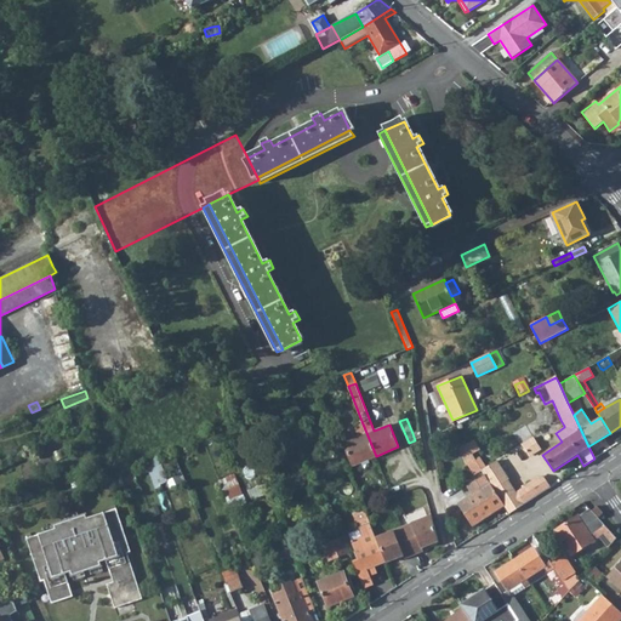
[(360,437),(345,443),(353,466),(362,462),(363,466),(369,463),(368,460),(376,456),(362,421),(354,423),(360,437)]
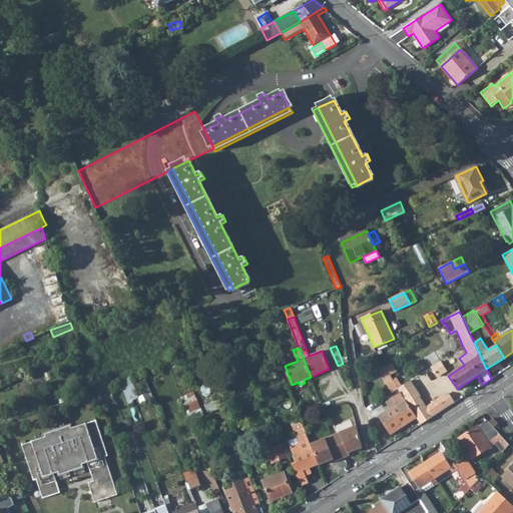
[(437,377),(447,371),(442,361),(432,367),(437,377)]
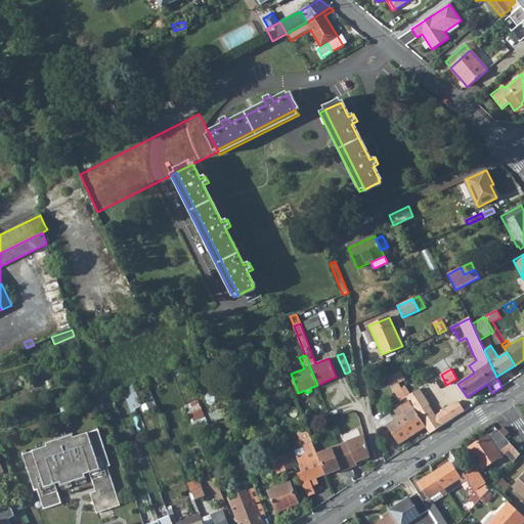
[(144,379),(147,385),(155,382),(153,376),(144,379)]
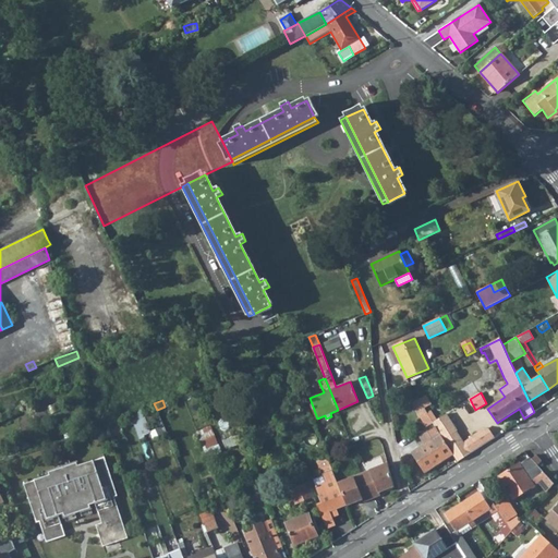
[(422,404),(415,408),(426,426),(433,423),(433,422),(422,404)]
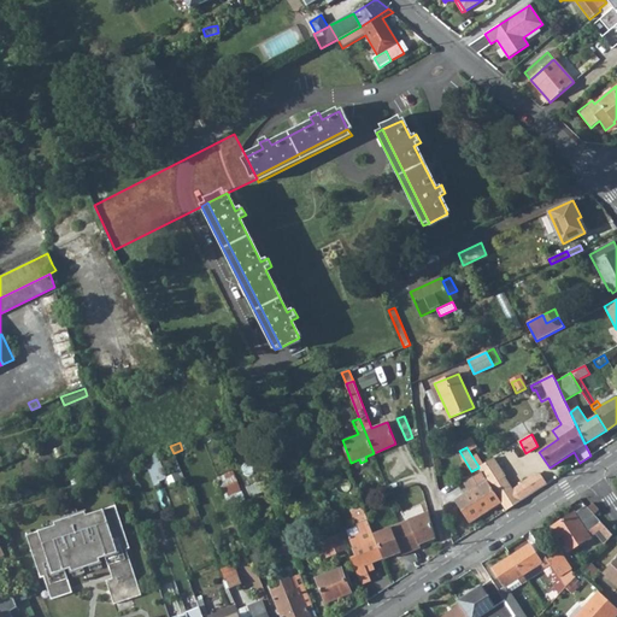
[(144,458),(156,488),(162,486),(159,482),(168,479),(160,463),(157,452),(144,458)]
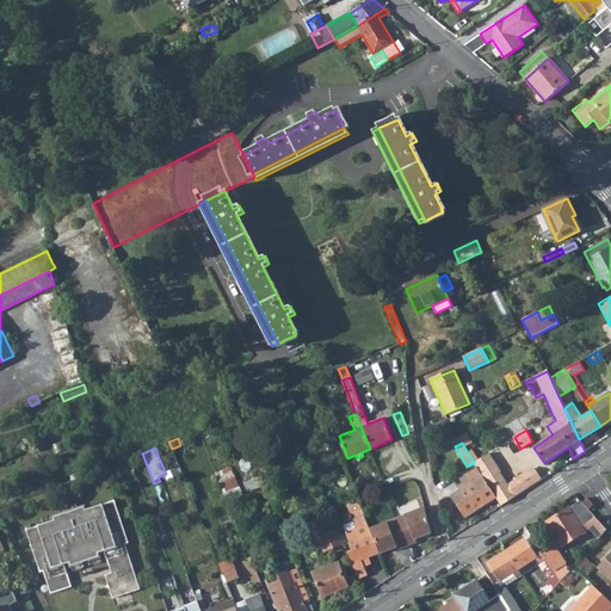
[(481,457),(474,462),(474,463),(476,467),(485,480),(499,471),(500,470),(488,452),(486,454),(483,450),(479,454),(481,457)]
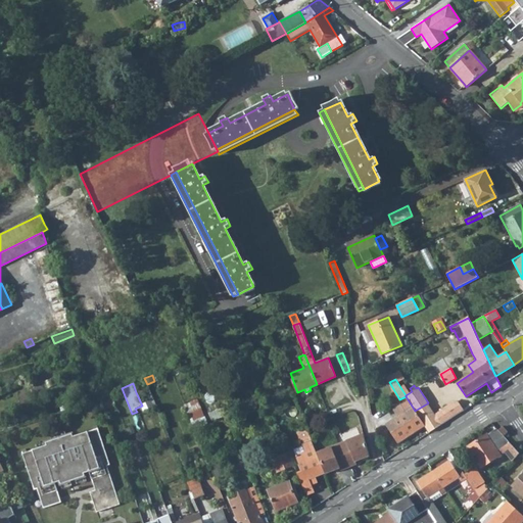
[(142,406),(144,412),(156,407),(148,386),(141,389),(136,392),(142,406)]
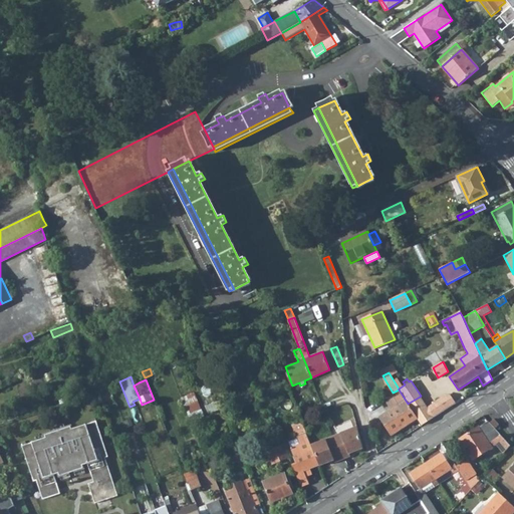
[(99,392),(104,409),(114,405),(111,399),(114,398),(110,388),(99,392)]
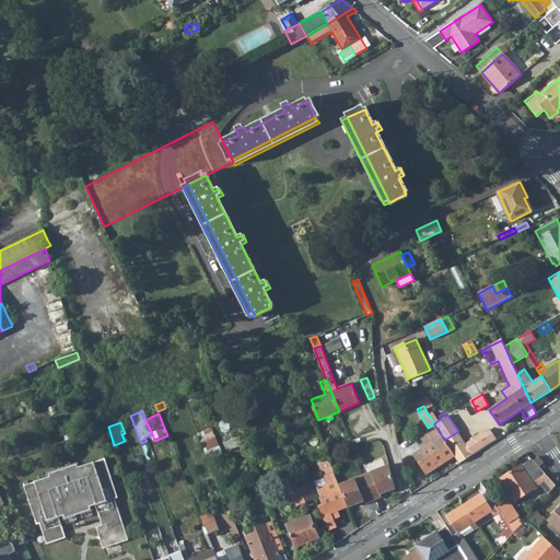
[(198,433),(206,453),(219,447),(211,428),(198,433)]
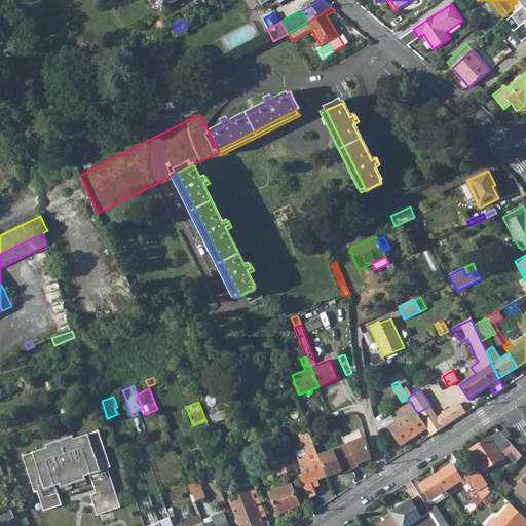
[(401,419),(388,426),(401,445),(426,428),(417,413),(410,402),(403,407),(408,414),(401,419)]
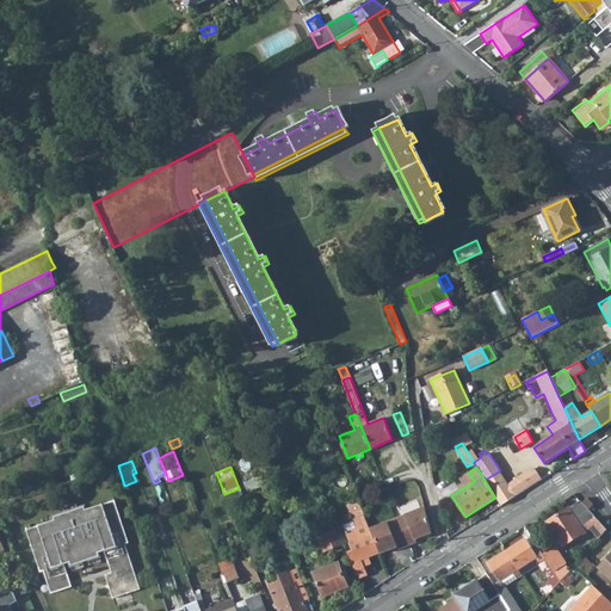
[(530,468),(507,485),(516,497),(541,480),(534,469),(530,468)]
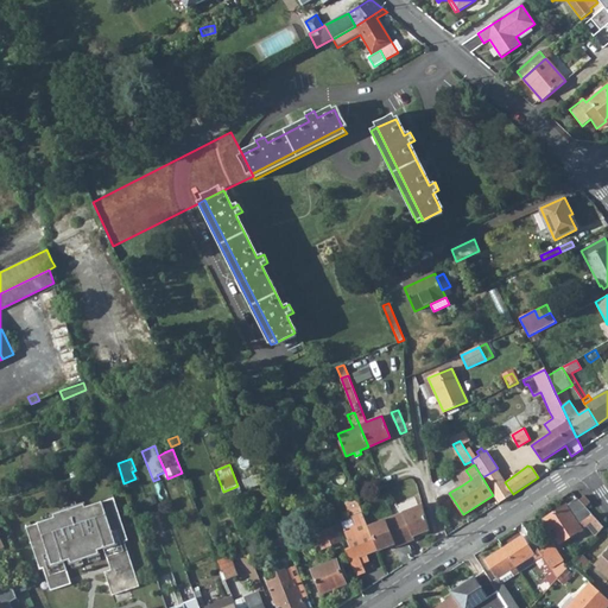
[(493,495),(499,504),(513,494),(505,482),(496,469),(482,477),(493,495)]
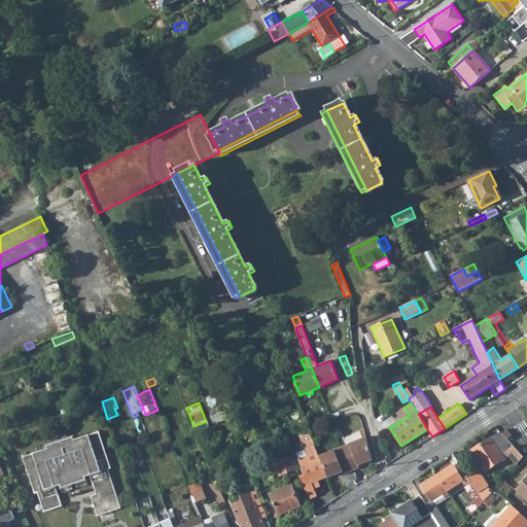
[(396,412),(401,420),(409,415),(403,408),(396,412)]
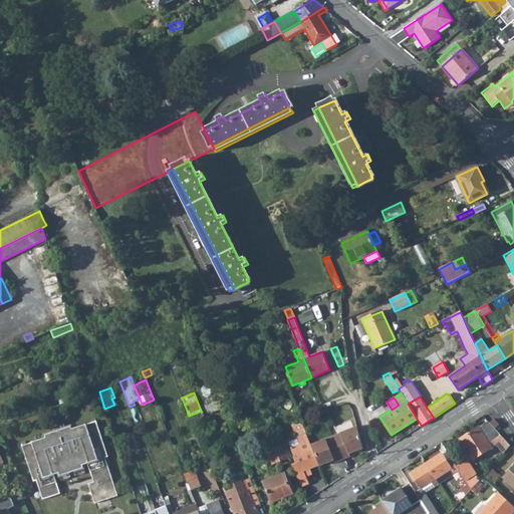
[(206,407),(209,414),(222,409),(218,402),(206,407)]
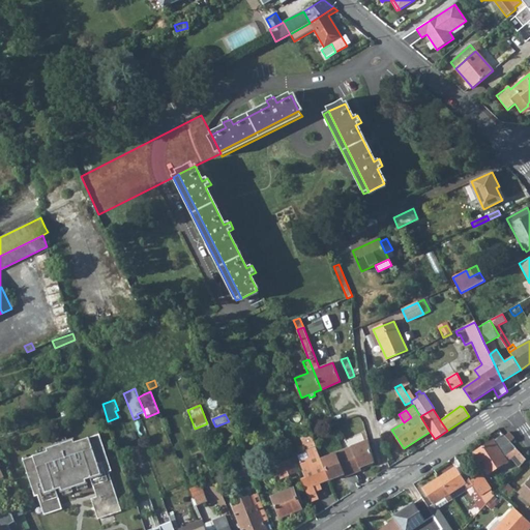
[(50,421),(52,429),(70,424),(69,417),(50,421)]
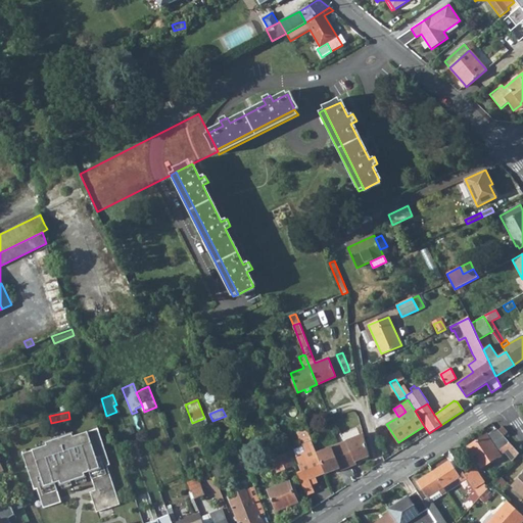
[(49,416),(37,419),(39,426),(40,432),(46,430),(44,425),(51,423),(49,416)]
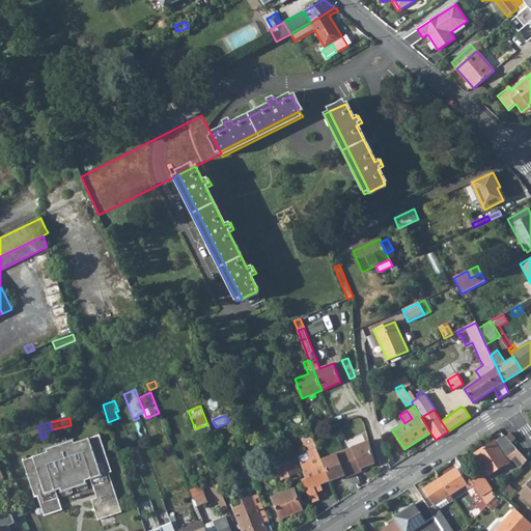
[(207,424),(195,429),(198,437),(205,435),(207,434),(211,432),(207,424)]
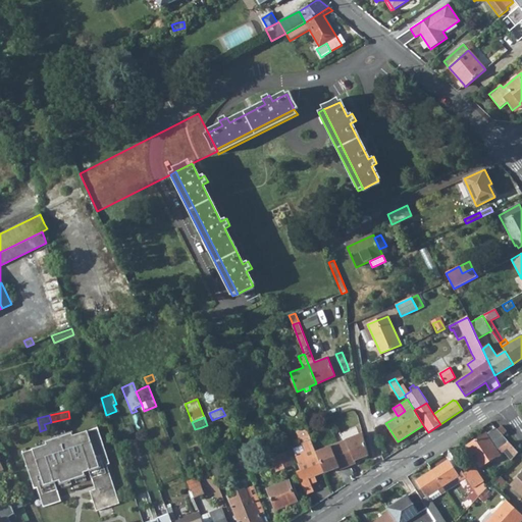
[(22,422),(8,427),(10,431),(20,427),(20,426),(22,426),(23,429),(39,425),(37,418),(22,422)]
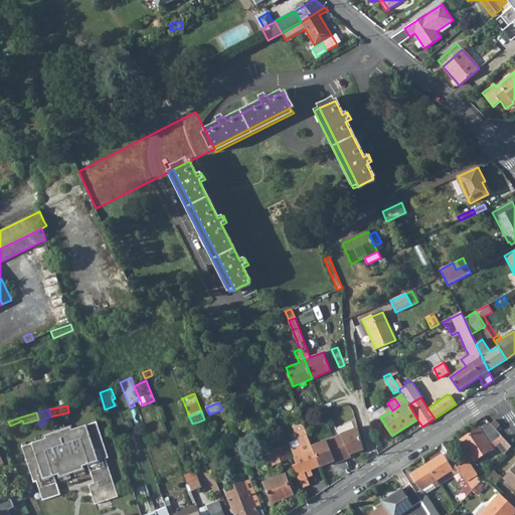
[(491,423),(496,430),(500,425),(495,419),(491,423)]
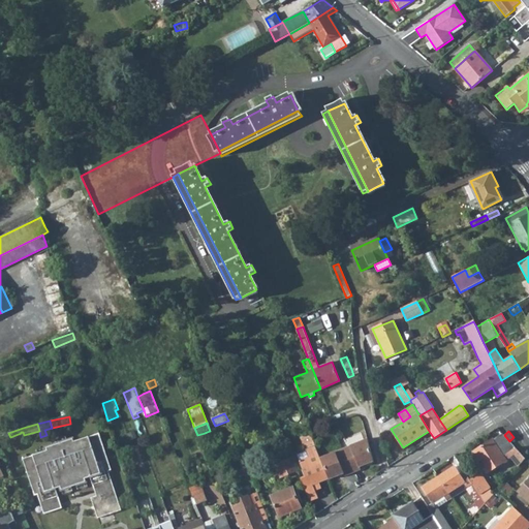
[(48,450),(23,459),(34,496),(37,495),(44,515),(62,508),(55,489),(60,487),(61,490),(86,481),(85,478),(90,477),(96,496),(91,498),(97,518),(121,510),(107,471),(111,470),(99,433),(73,441),(72,439),(47,447),(48,450)]
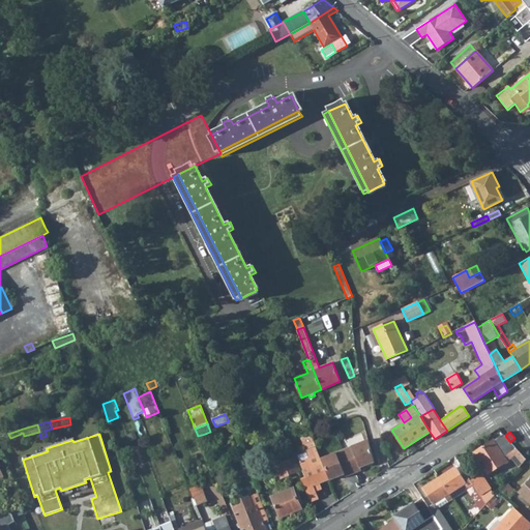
[(303,437),(301,438),(308,458),(299,462),(305,477),(301,479),(311,502),(319,498),(315,490),(322,487),(320,482),(329,478),(321,460),(316,446),(312,434),(303,437)]
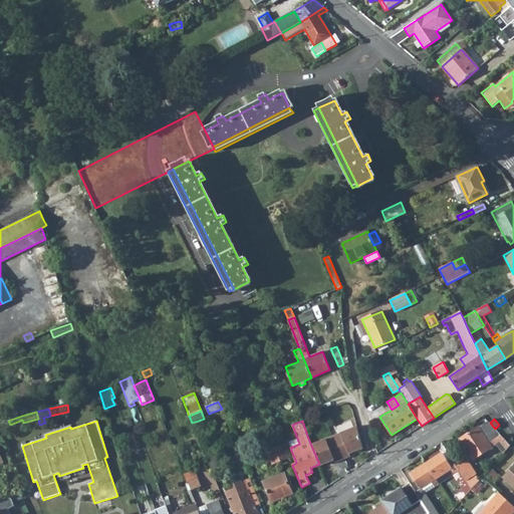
[(460,440),(472,460),(496,445),(503,454),(510,446),(495,429),(490,423),(488,422),(460,440)]
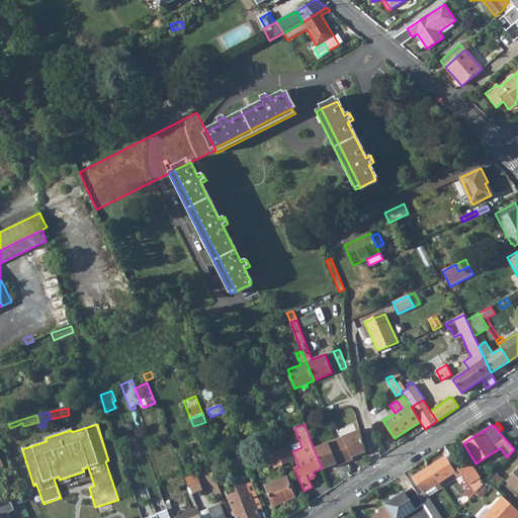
[(5,426),(0,427),(0,434),(3,443),(11,439),(5,426)]
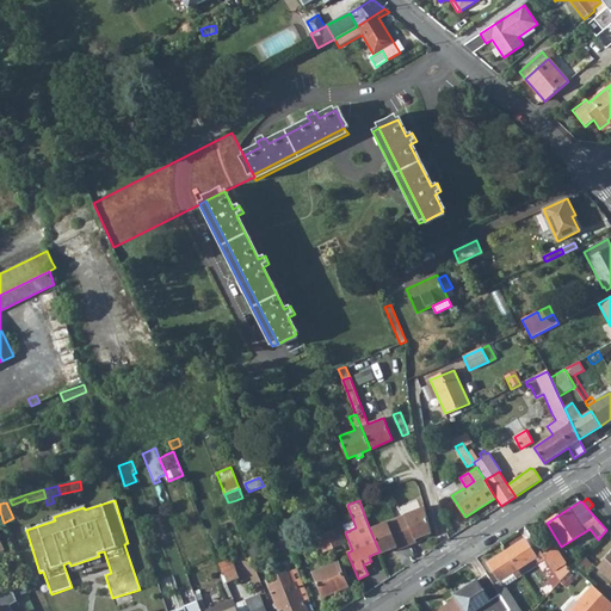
[(425,507),(396,519),(407,547),(417,543),(415,539),(431,534),(425,507)]
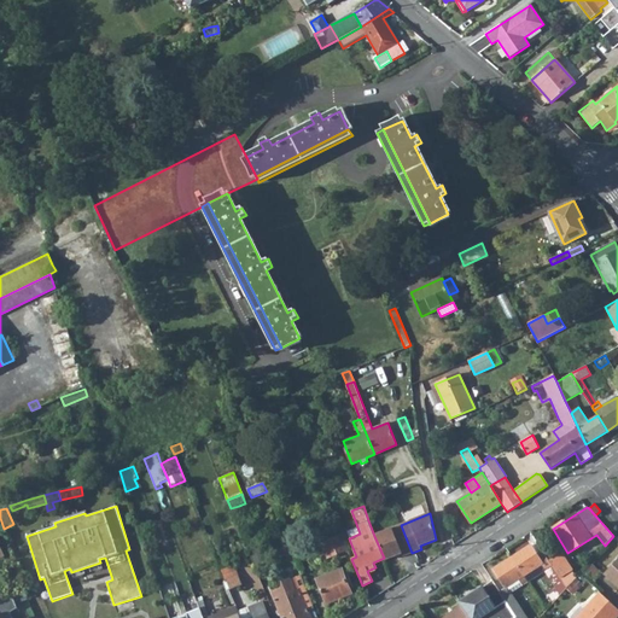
[(401,525),(374,536),(384,558),(385,560),(401,553),(402,557),(412,553),(401,525)]
